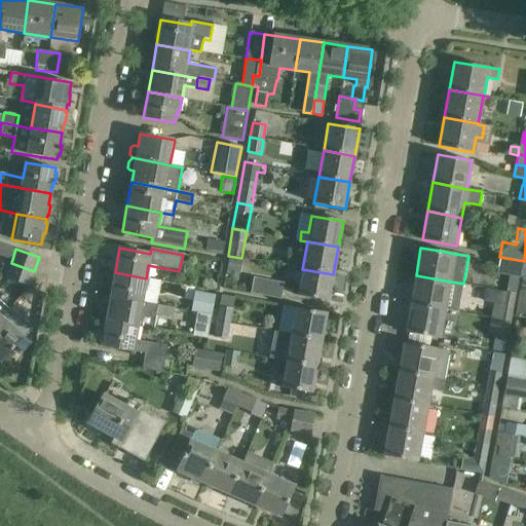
[(521,278),(524,261),(499,257),(496,273),(521,278)]
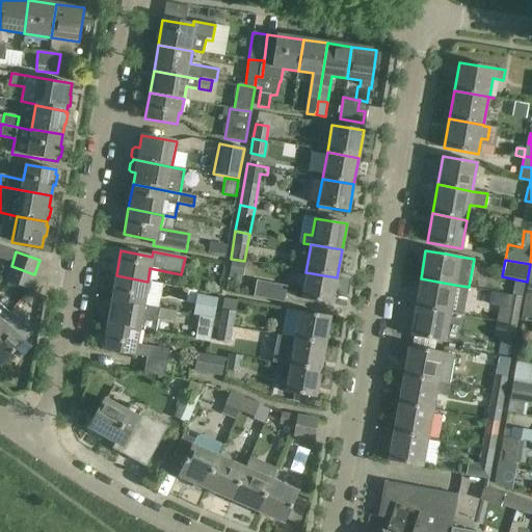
[(34,274),(11,266),(6,281),(29,289),(34,274)]
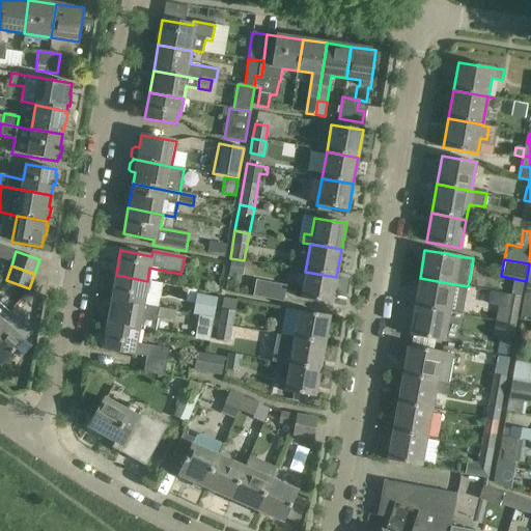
[(332,304),(336,277),(305,272),(300,299),(332,304)]
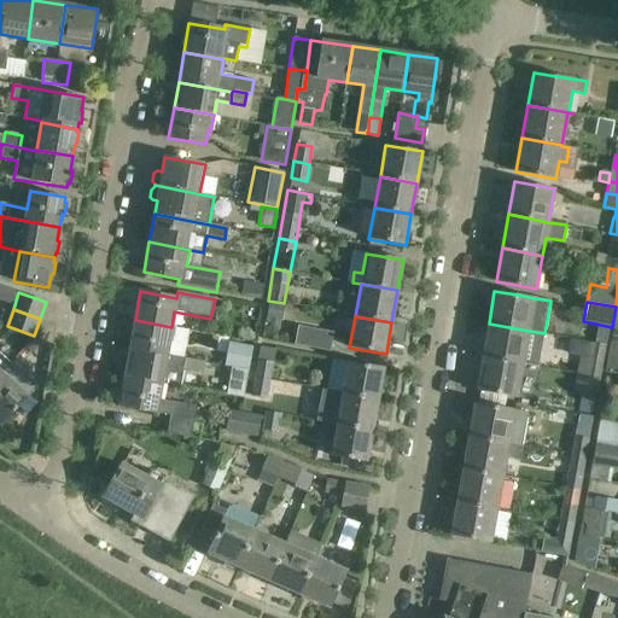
[(167,355),(172,327),(135,320),(129,348),(167,355)]
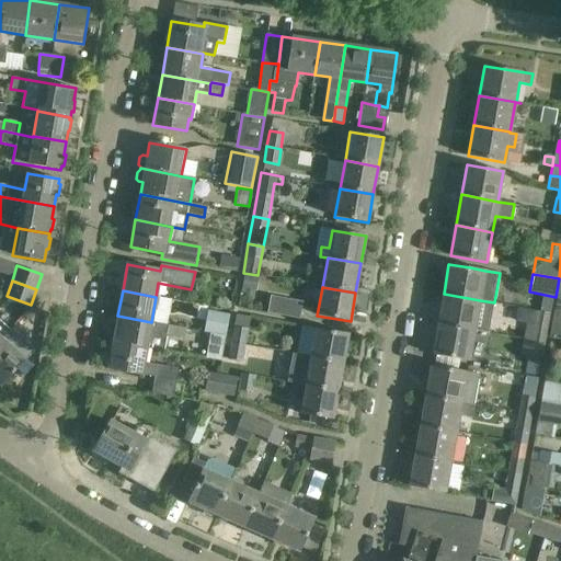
[(494,302),(480,300),(444,294),(438,323),(474,330),(489,333),(494,302)]
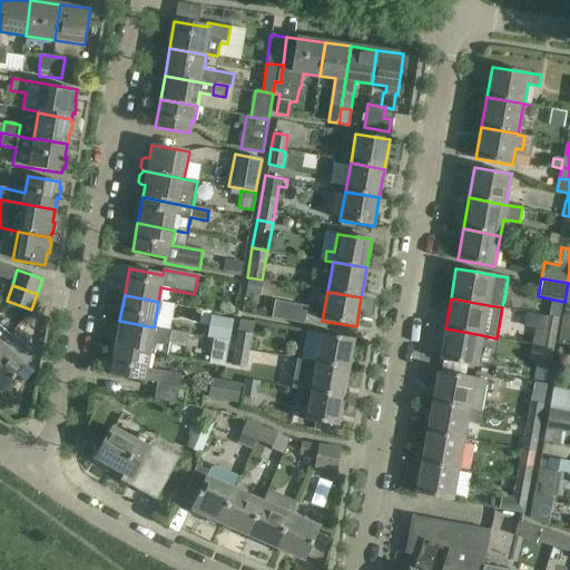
[(271,318),(304,324),(307,306),(274,301),(271,318)]
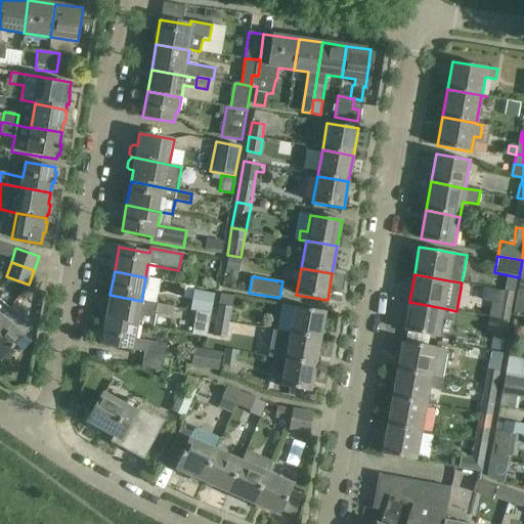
[(190,310),(210,314),(214,295),(194,291),(190,310)]
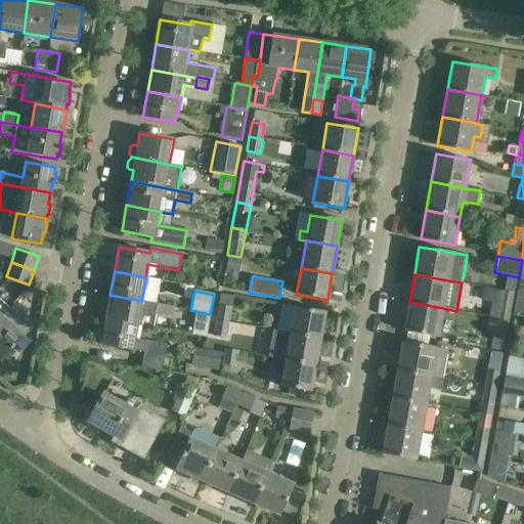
[(488,316),(508,320),(513,294),(499,291),(497,303),(490,302),(488,316)]
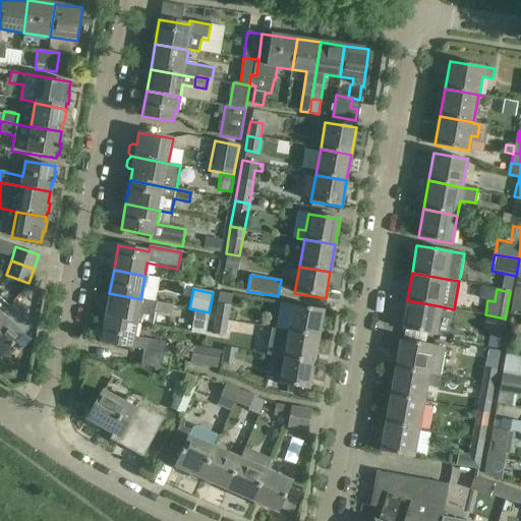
[(140,299),(109,293),(105,317),(135,324),(140,325),(151,326),(154,312),(170,314),(172,305),(140,299)]
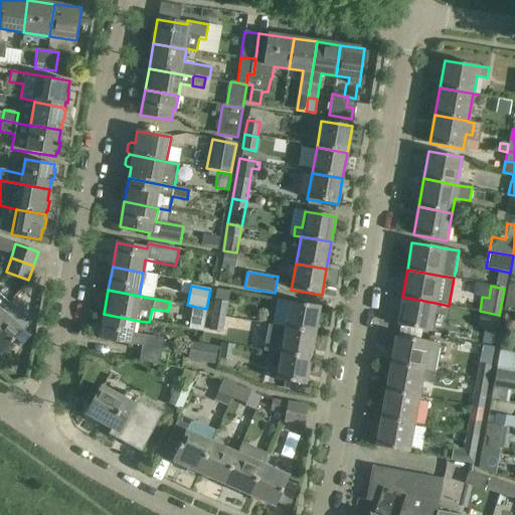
[(0,313),(8,304),(0,296),(0,313)]
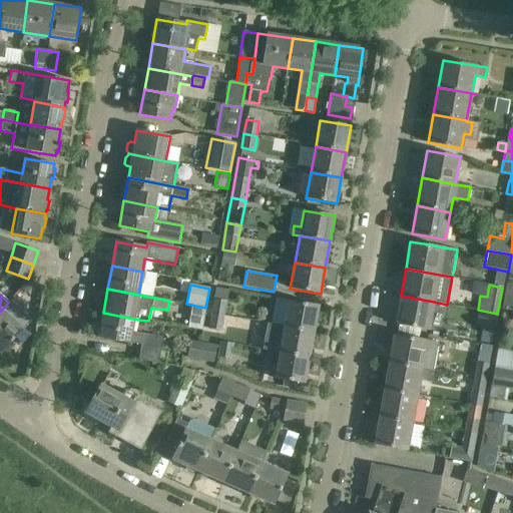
[(429,331),(434,302),(401,296),(396,325),(429,331)]
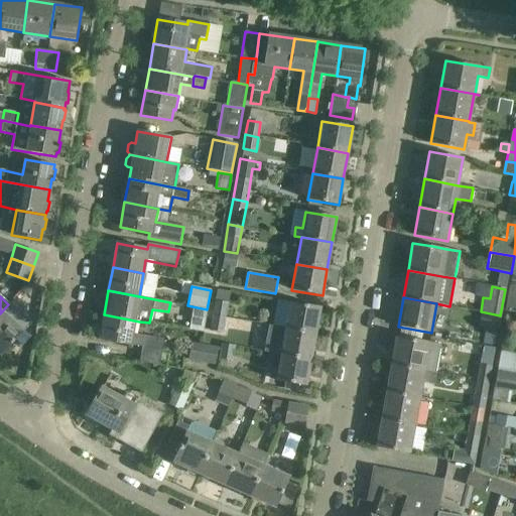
[(215,301),(212,314),(225,316),(228,303),(215,301)]
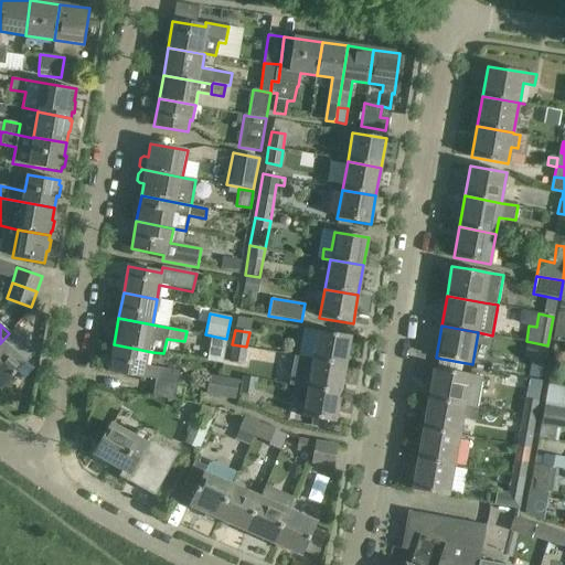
[(312,360),(345,365),(350,337),(318,331),(312,360)]
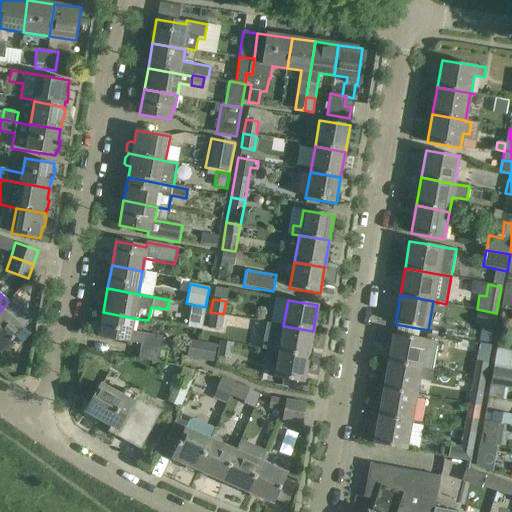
[(17,309),(8,302),(0,311),(0,351),(1,353),(23,328),(11,317),(17,309)]
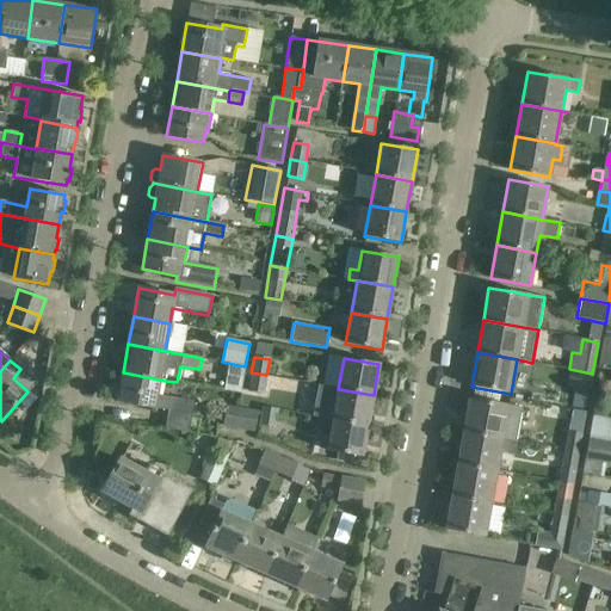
[(228,364),(223,390),(240,394),(245,366),(228,364)]
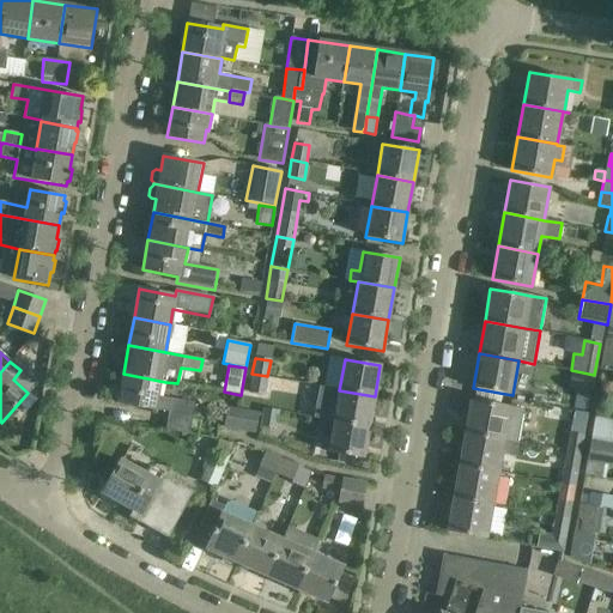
[(592,393),(594,375),(571,370),(568,388),(592,393)]
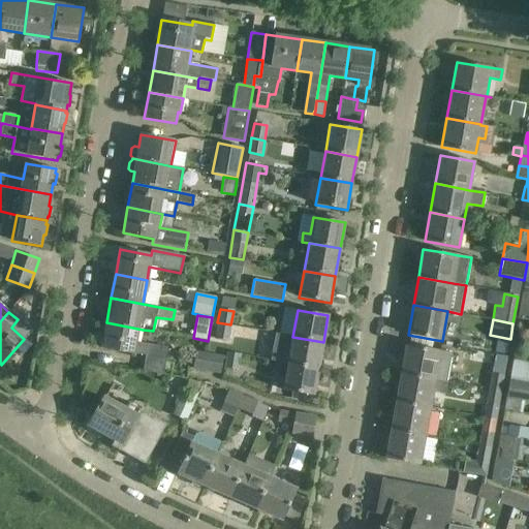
[(137,329),(106,322),(102,348),(146,355),(143,371),(162,374),(167,348),(135,342),(137,329)]
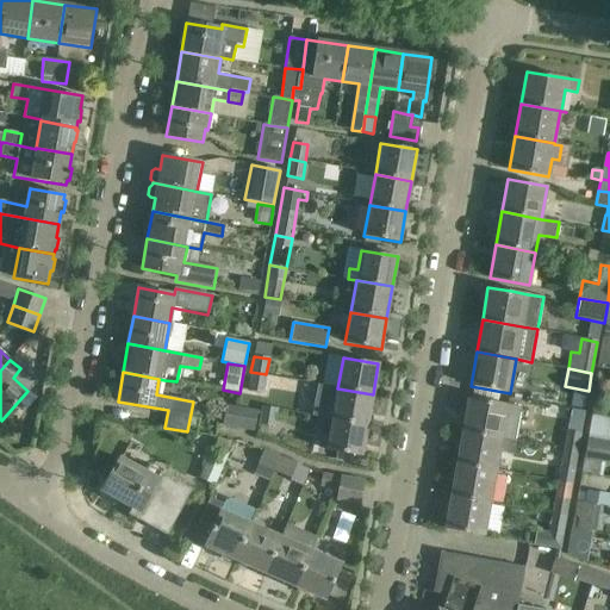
[(263,393),(266,374),(250,372),(248,391),(263,393)]
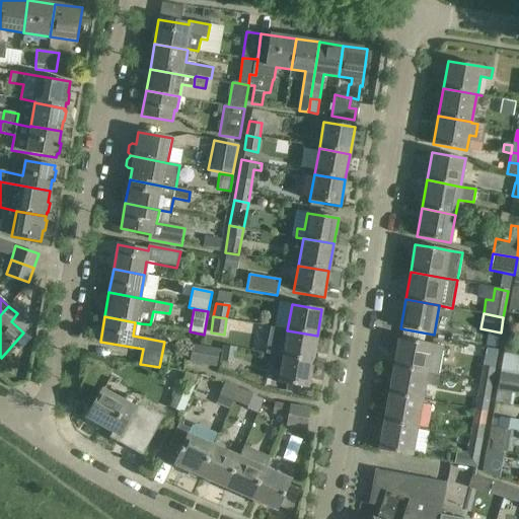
[(312,362),(317,336),(287,330),(283,356),(312,362)]
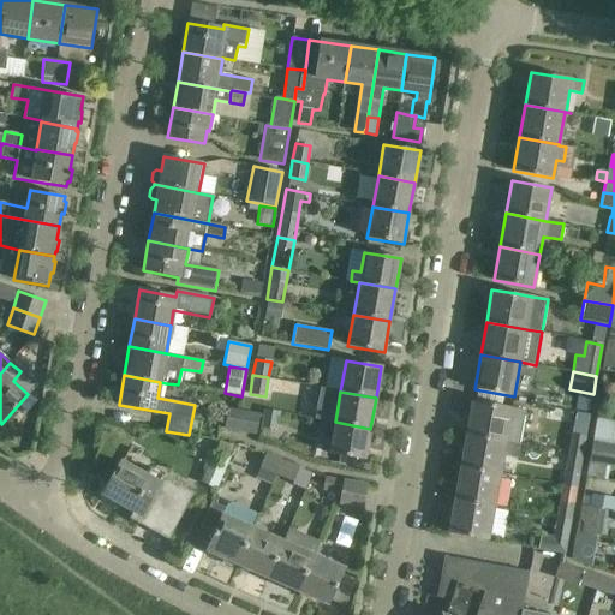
[(466,434),(520,443),(525,411),(472,401),(466,434)]
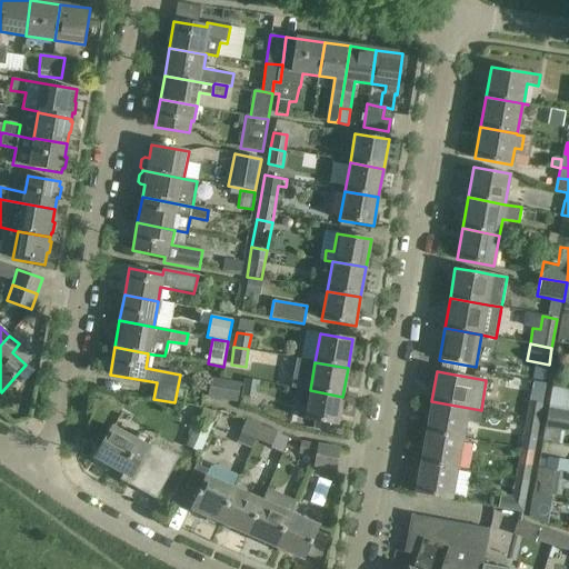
[(210,379),(207,396),(237,401),(239,385),(210,379)]
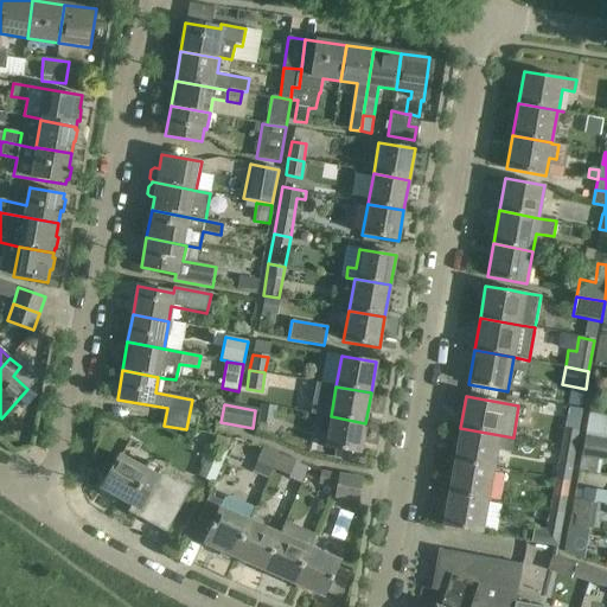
[(261,404),(259,422),(273,425),(275,407),(261,404)]
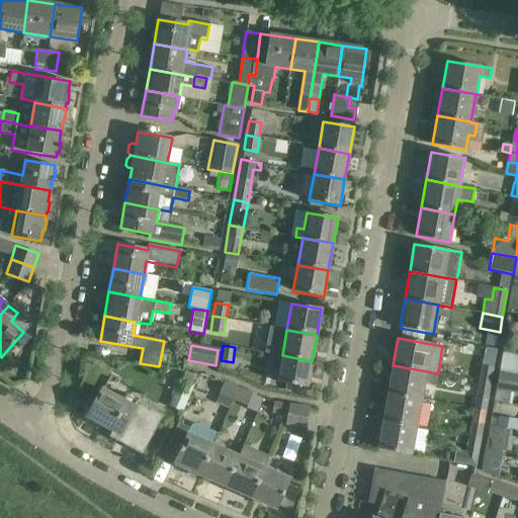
[(517,355),(502,353),(499,374),(517,377),(517,355)]
